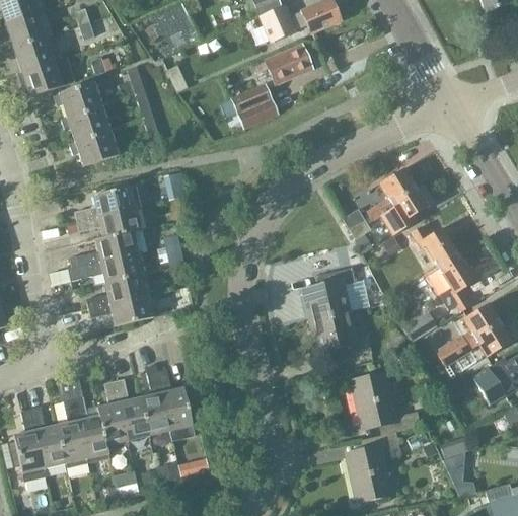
[(0,0),(0,6),(6,23),(39,13),(33,0),(0,0)]
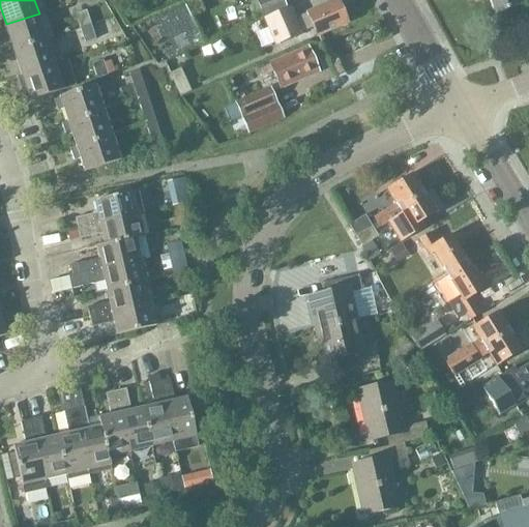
[(181,0),(182,20),(195,20),(194,0),(181,0)]
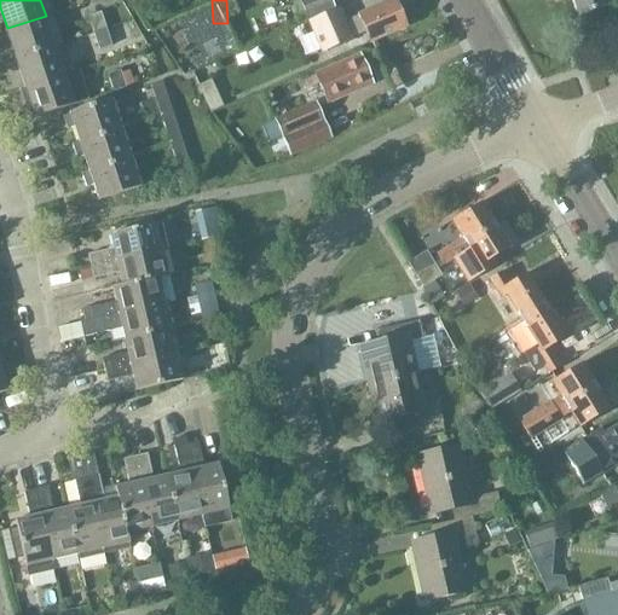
[(302,0),(310,16),(334,6),(331,0),(302,0)]
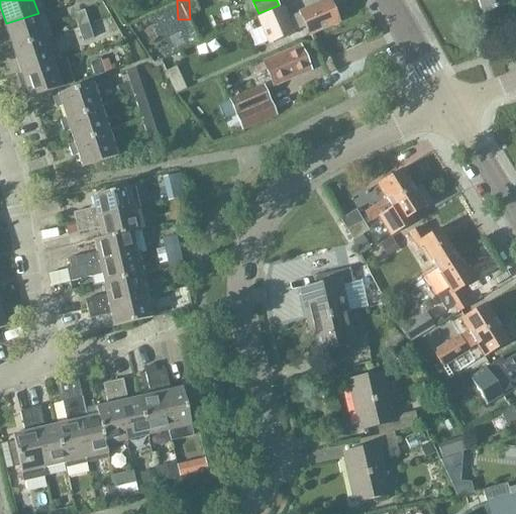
[(283,3),(279,5),(259,13),(269,38),(305,23),(309,33),(339,20),(330,0),(322,0),(299,9),(288,15),(283,3)]
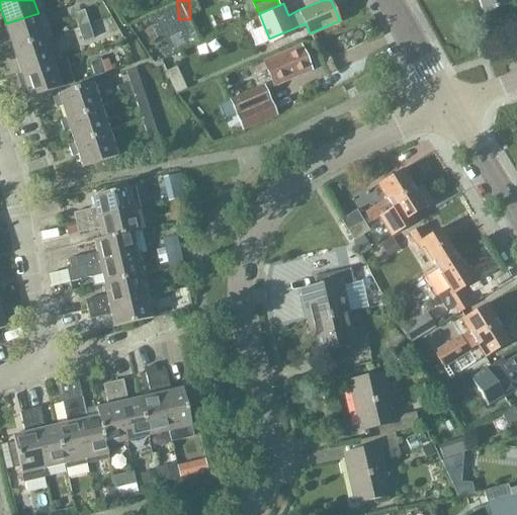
[(479,0),(485,12),(507,2),(511,0),(479,0)]
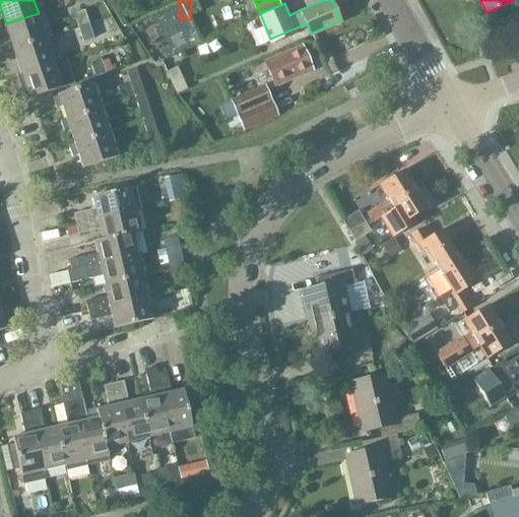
[(74,10),(79,26),(91,23),(86,6),(74,10)]
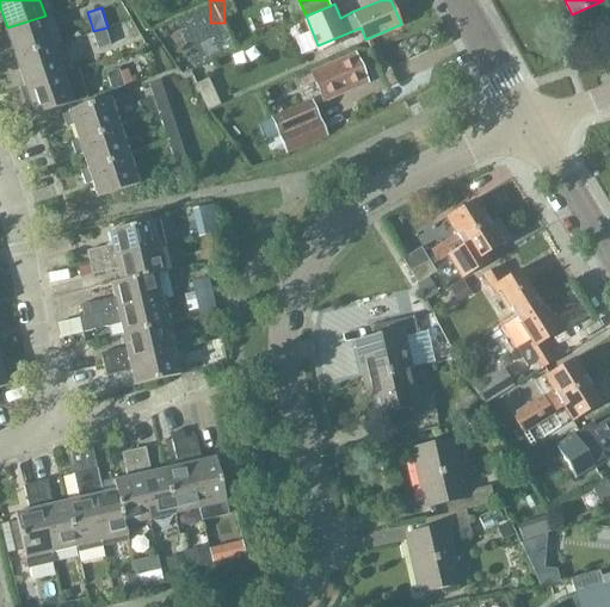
[(45,16),(7,28),(17,56),(55,43),(45,16)]
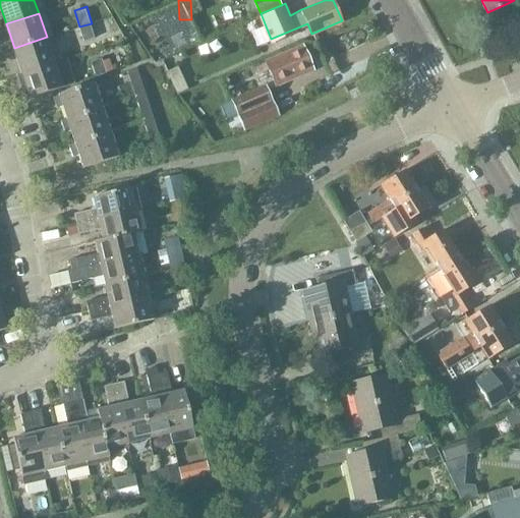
[(95,35),(92,23),(79,26),(83,39),(95,35)]
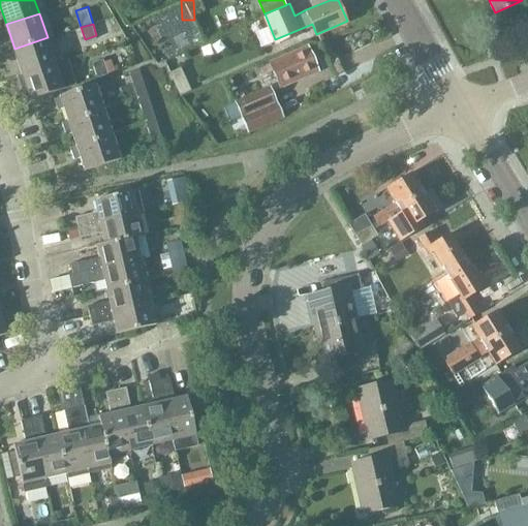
[(200,31),(195,34),(200,42),(205,40),(200,31)]
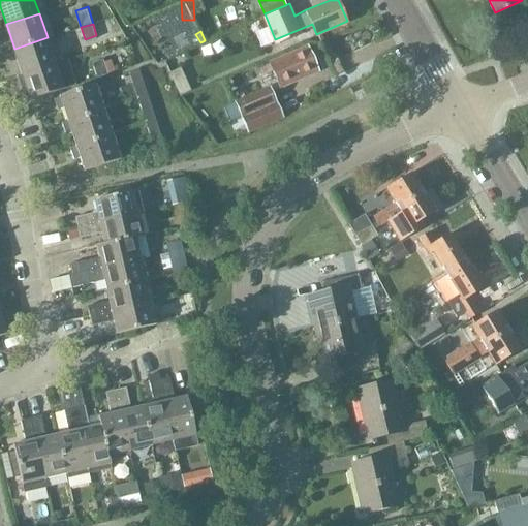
[(48,37),(14,49),(22,72),(22,73),(56,62),(48,37)]
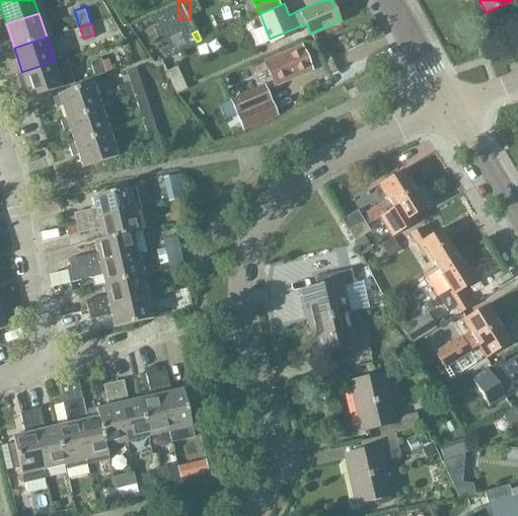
[(302,44),(265,60),(271,75),(275,84),(276,84),(312,68),(302,44)]
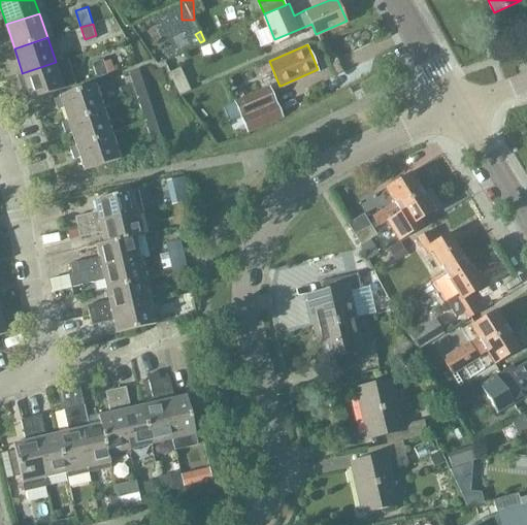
[(103,57),(92,60),(97,74),(113,69),(110,58),(104,60),(103,57)]
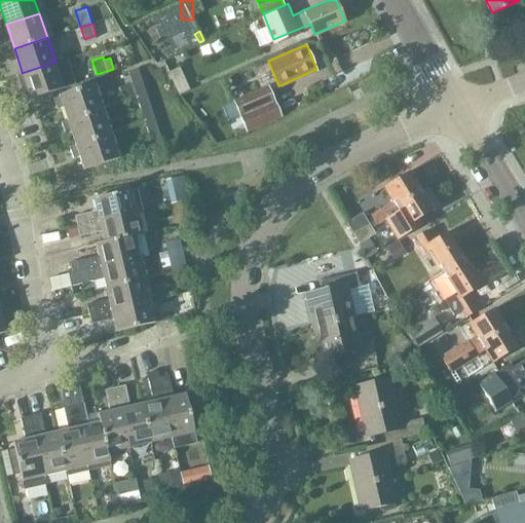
[(22,72),(17,73),(17,74),(19,74),(22,86),(25,87),(28,86),(31,98),(76,83),(68,58),(55,62),(22,73),(22,72)]
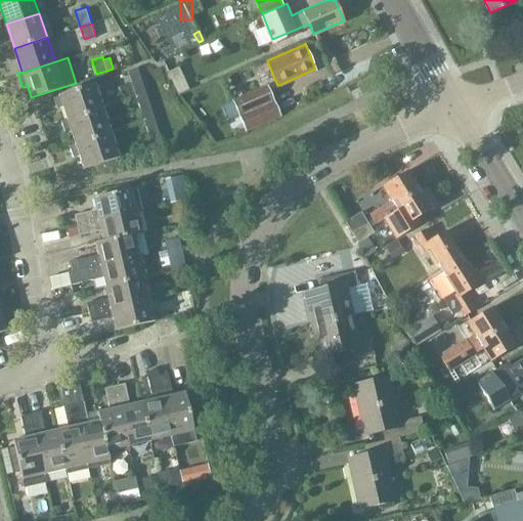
[(128,69),(137,96),(147,93),(138,67),(128,69)]
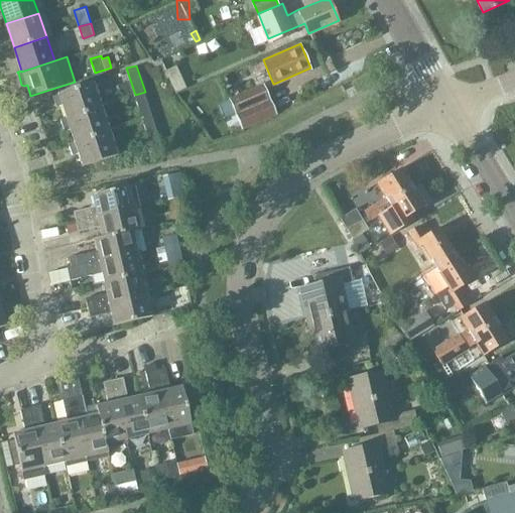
[(176,66),(167,70),(171,79),(176,91),(185,86),(176,66)]
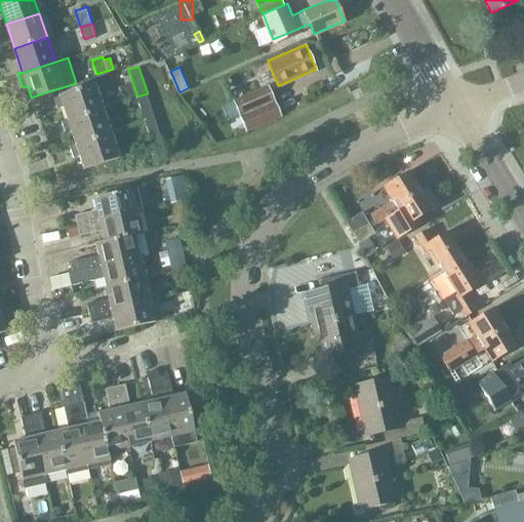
[(262,81),(258,82),(262,87),(267,85),(268,84),(270,88),(278,85),(274,76),(271,77),(270,74),(260,78),(262,81)]
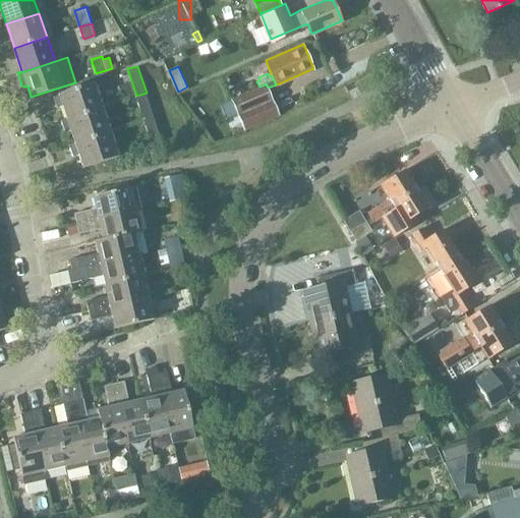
[(62,106),(66,119),(104,107),(96,82),(54,96),(58,107),(62,106)]
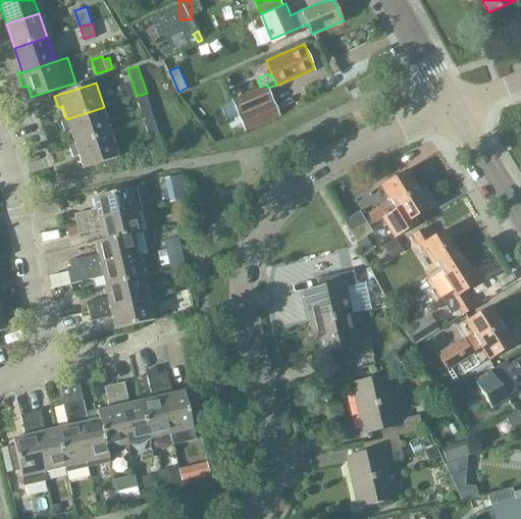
[(260,87),(232,99),(239,113),(273,99),(268,88),(266,84),(260,87)]
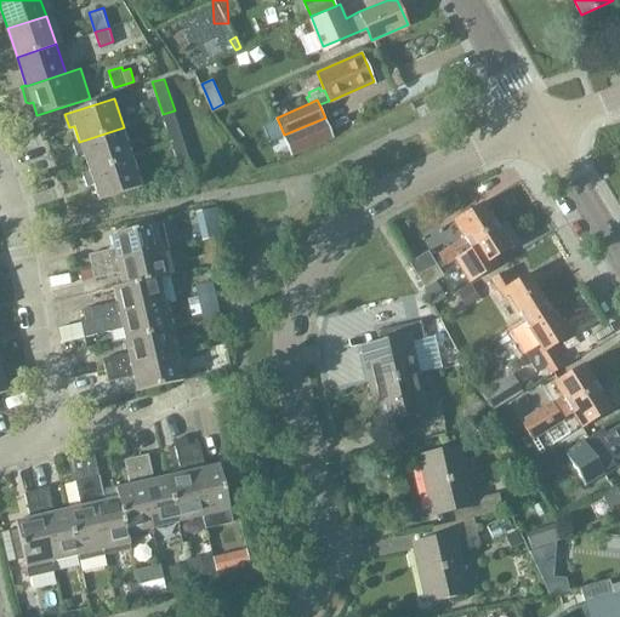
[(185,138),(175,110),(163,114),(172,143),(185,138)]
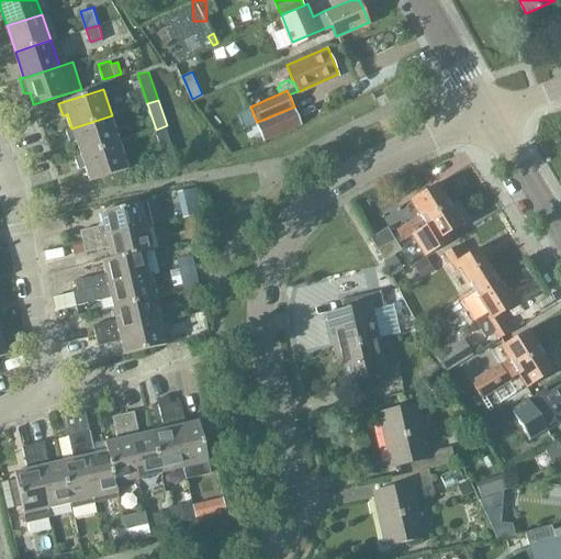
[(294,107),(257,122),(257,123),(265,138),(301,123),(294,107)]
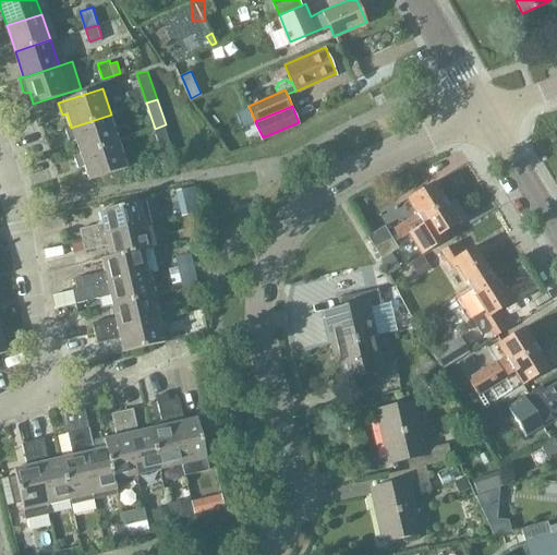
[(120,140),(111,115),(71,128),(67,129),(71,142),(75,140),(80,153),(75,154),(75,155),(120,140)]
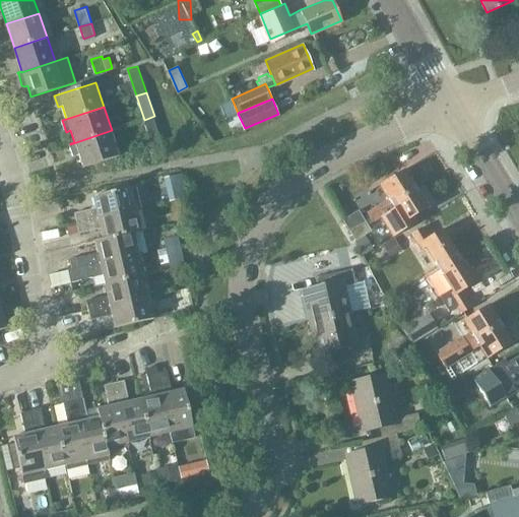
[(163,141),(154,116),(144,120),(152,144),(163,141)]
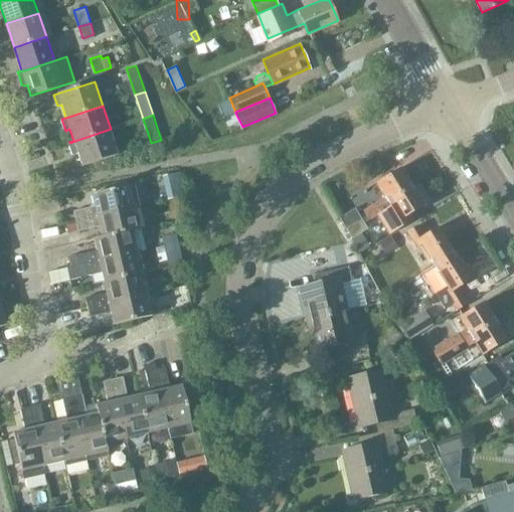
[(118,153),(111,129),(69,143),(73,154),(78,152),(82,165),(118,153)]
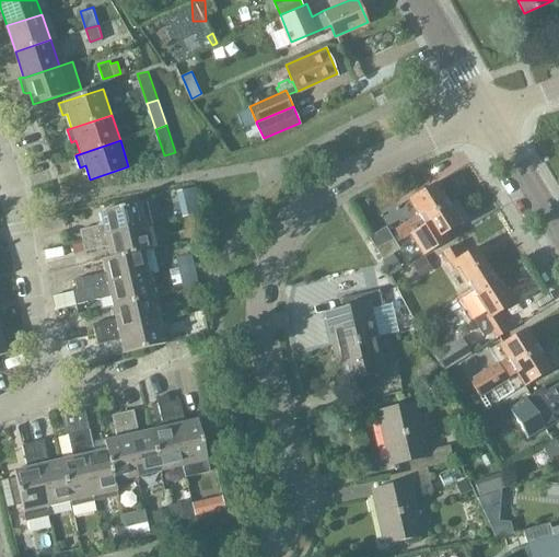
[(419,213),(396,228),(399,233),(403,238),(411,232),(414,231),(411,225),(432,212),(450,201),(437,182),(409,198),(419,213)]
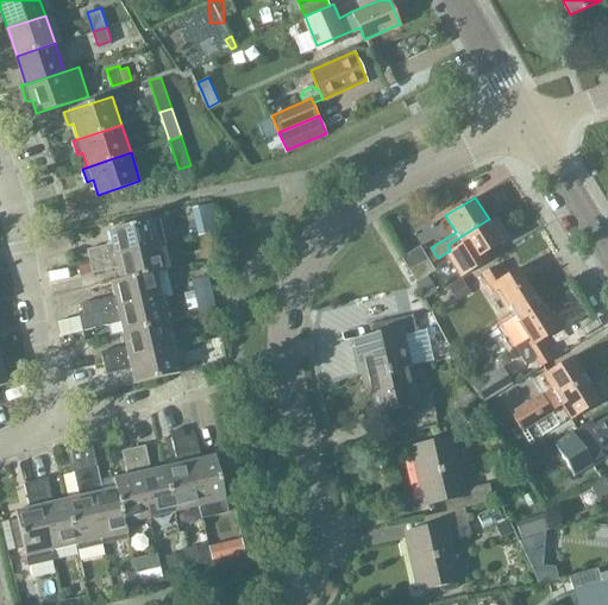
[(112,243),(86,250),(88,259),(162,243),(156,216),(108,227),(112,243)]
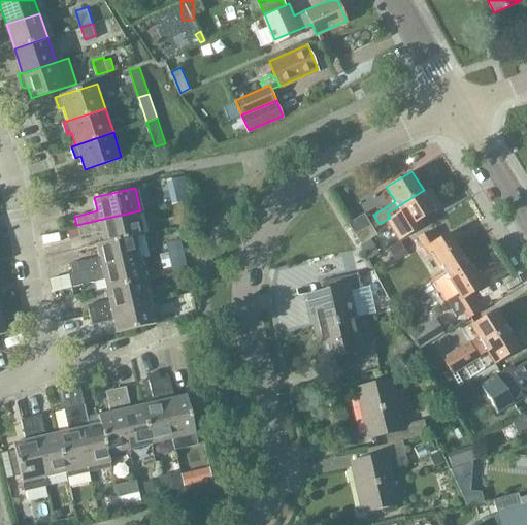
[(407,200),(388,212),(390,218),(388,219),(400,239),(425,224),(422,219),(435,209),(424,190),(407,200)]
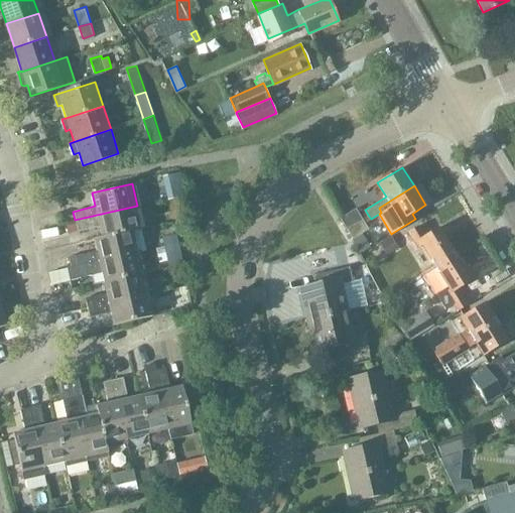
[(142,228),(137,206),(75,220),(77,230),(100,225),(102,235),(102,236),(134,229),(142,228)]
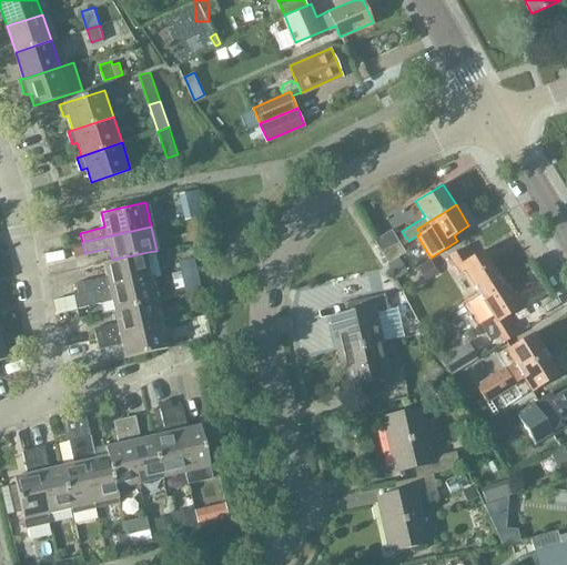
[(383,250),(398,240),(392,229),(376,239),(383,250)]
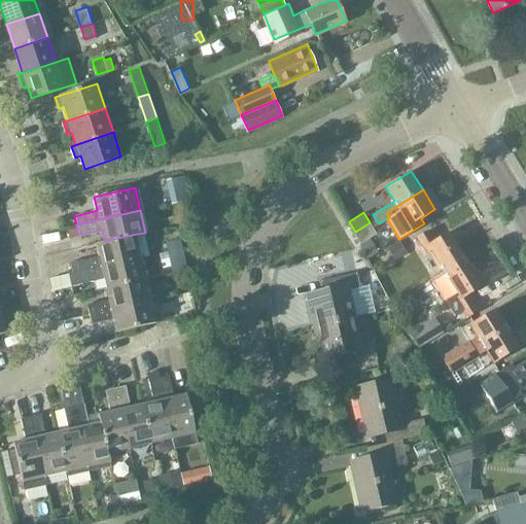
[(370,222),(355,232),(362,243),(377,234),(370,222)]
